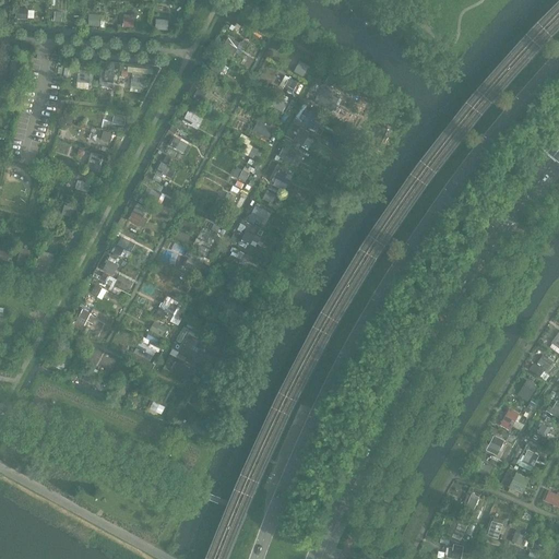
[(15,9),(15,20),(28,20),(28,9),(15,9)]
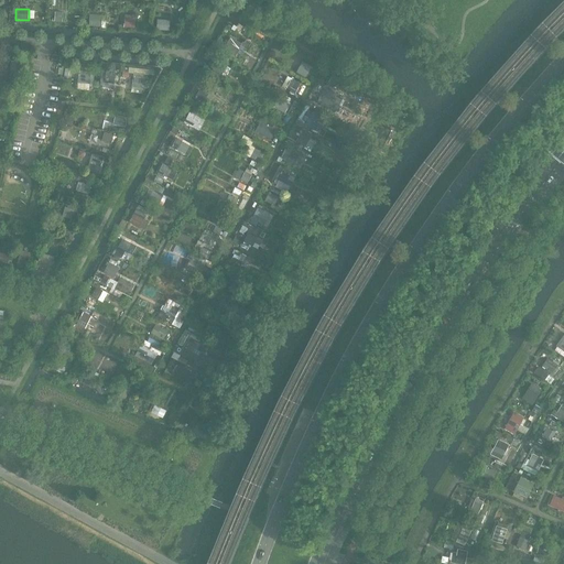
[(99,14),(90,14),(89,24),(98,25),(99,14)]
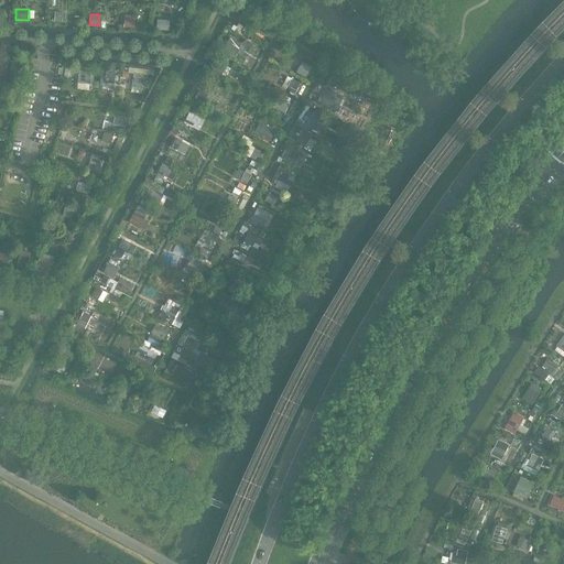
[(131,15),(125,14),(123,28),(134,28),(136,18),(131,18),(131,15)]
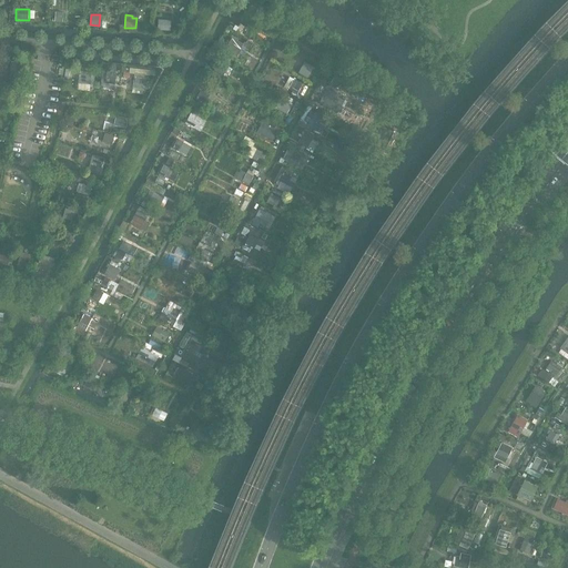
[(244,16),(240,23),(245,27),(250,19),(244,16)]
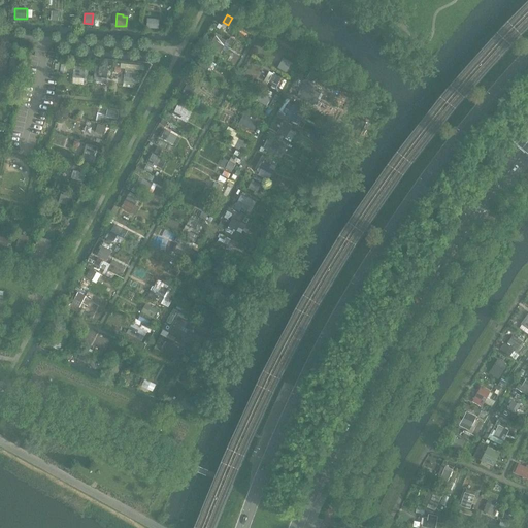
[(159,15),(147,15),(146,28),(158,29),(159,15)]
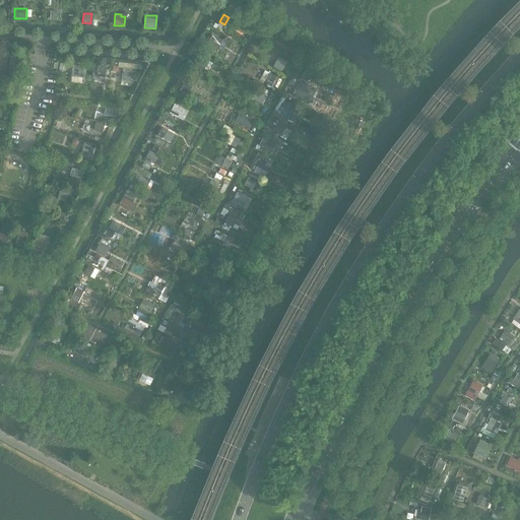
[(218,39),(212,35),(207,43),(214,47),(218,39)]
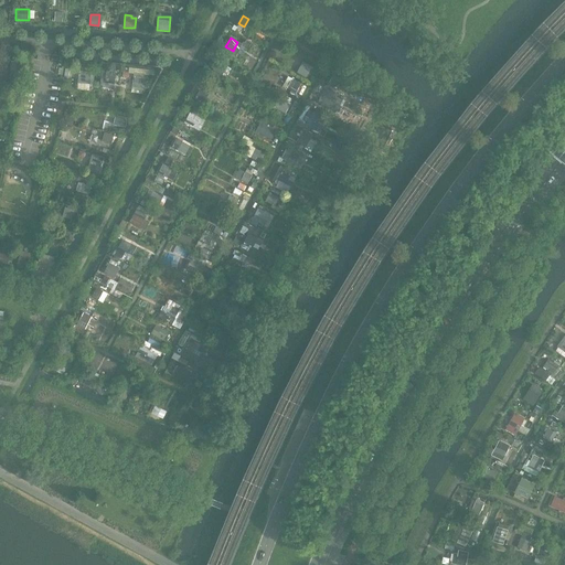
[(312,65),(304,60),(297,71),(307,76),(312,65)]
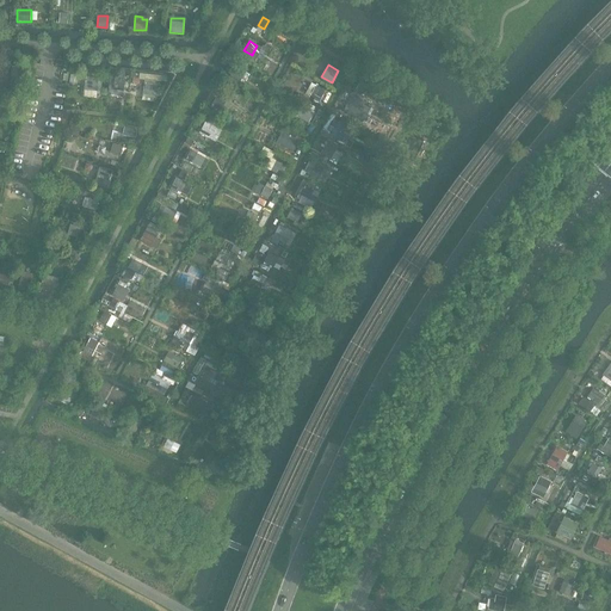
[(245,72),(235,67),(230,75),(240,81),(245,72)]
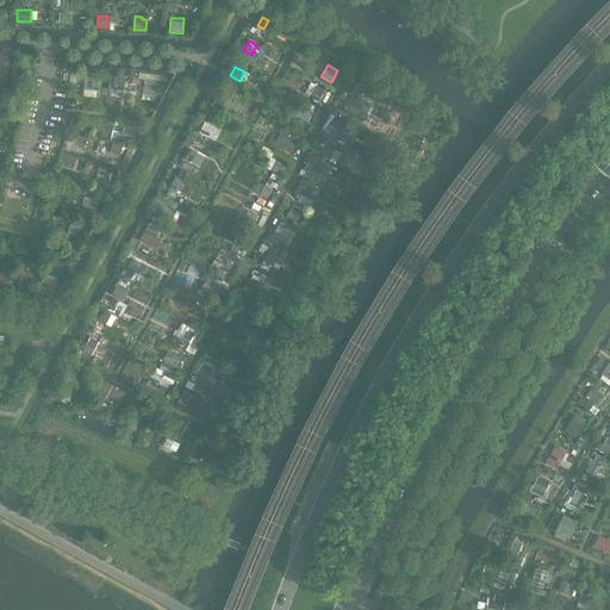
[(97,79),(86,78),(85,91),(95,92),(97,79)]
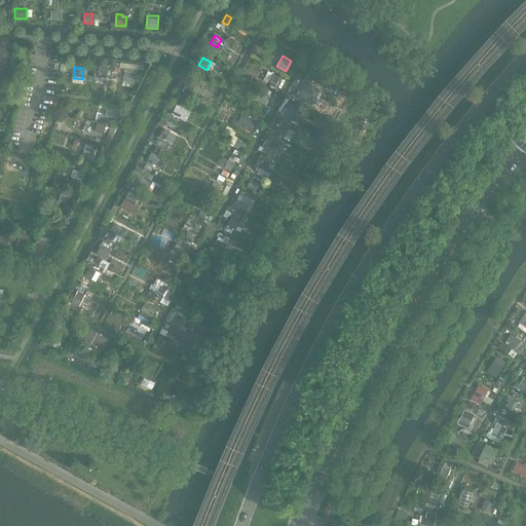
[(99,69),(98,77),(106,78),(107,69),(99,69)]
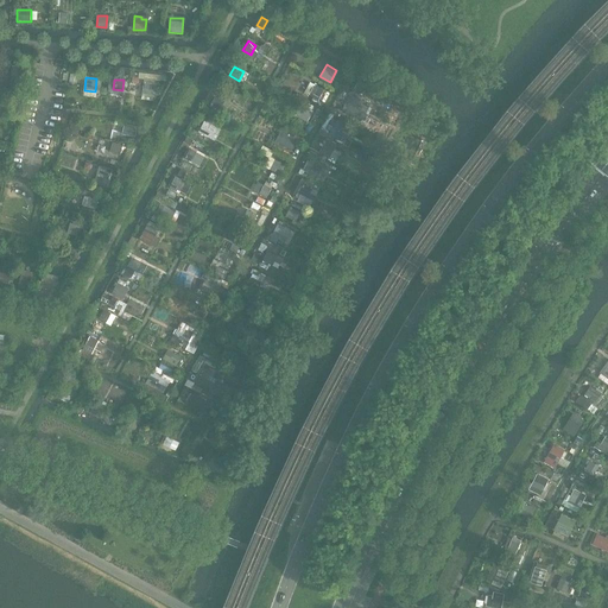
[(144,82),(143,94),(153,95),(154,83),(144,82)]
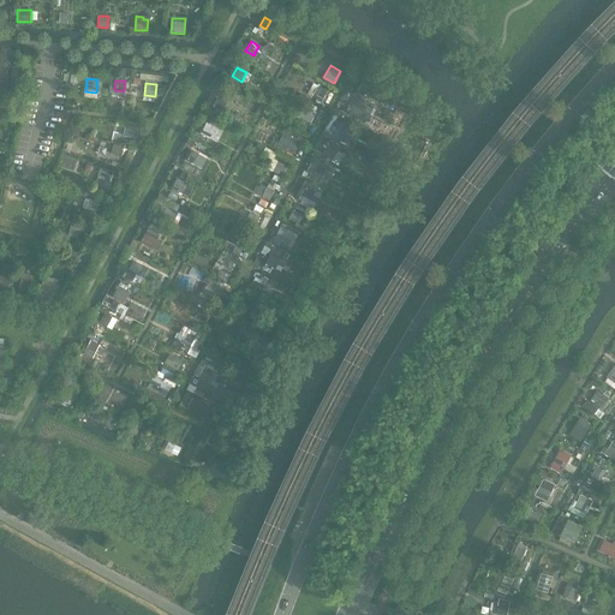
[(308,95),(329,103),(334,91),(312,83),(308,95)]
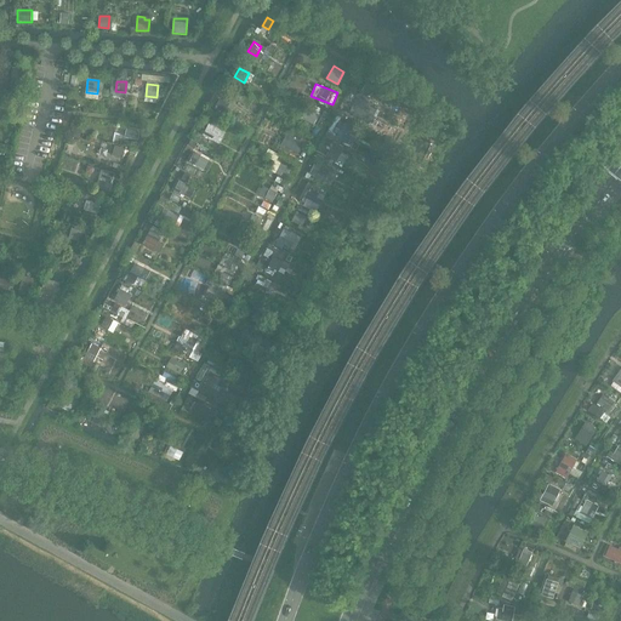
[(233,102),(221,96),(215,108),(227,114),(233,102)]
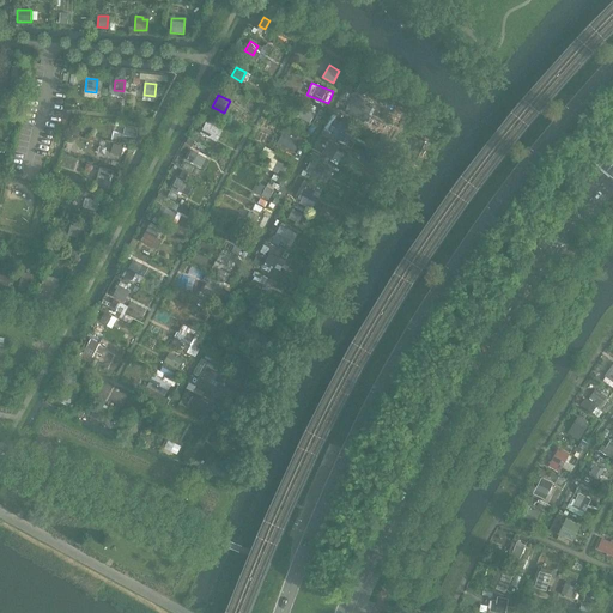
[(368,117),(374,105),(362,99),(356,111),(368,117)]
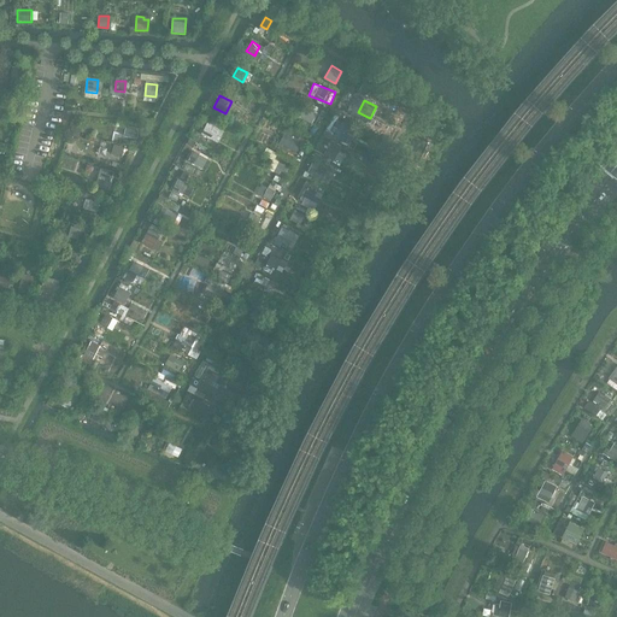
[(312,121),(317,111),(305,106),(300,116),(312,121)]
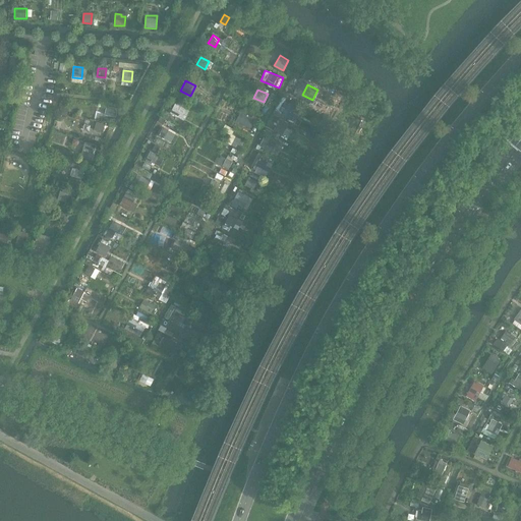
[(288,104),(284,113),(291,117),(295,110),(291,108),(292,106),(288,104)]
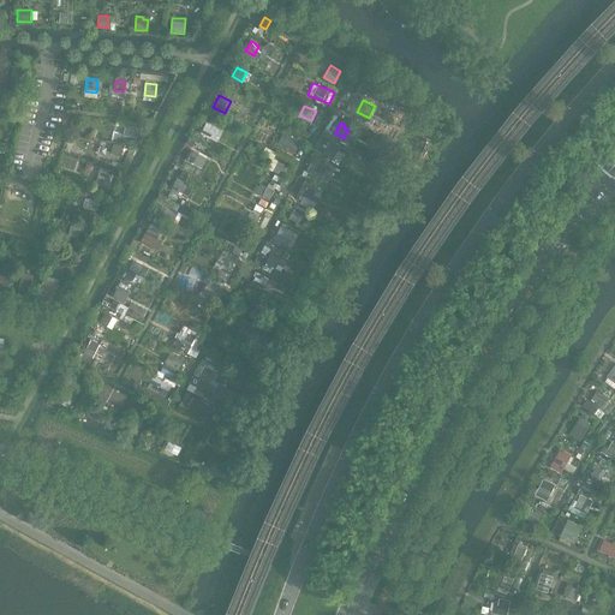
[(216,129),(207,124),(202,133),(212,138),(216,129)]
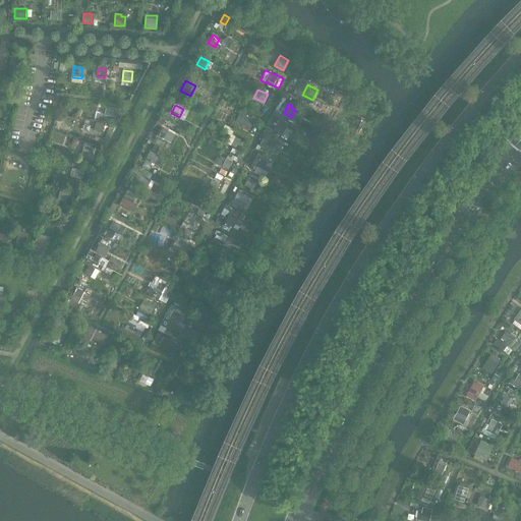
[(107,107),(105,115),(116,117),(118,110),(107,107)]
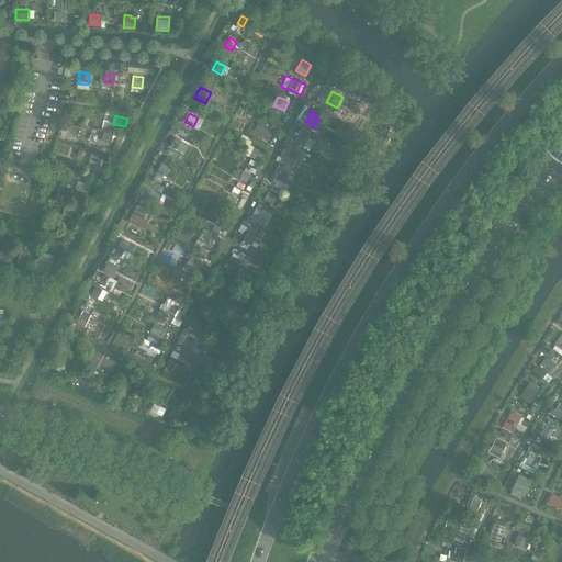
[(270,137),(276,127),(267,123),(261,133),(270,137)]
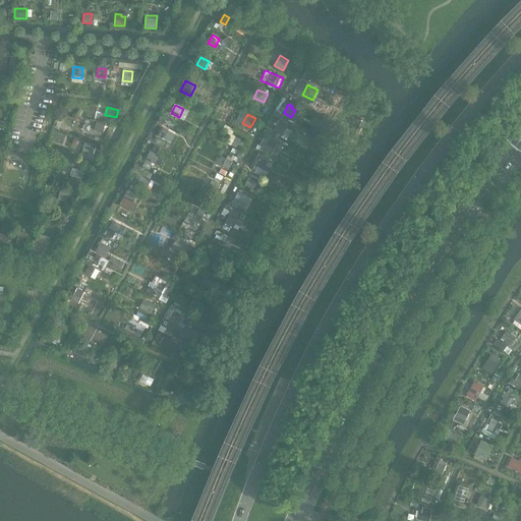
[(279,119),(275,130),(285,133),(288,122),(279,119)]
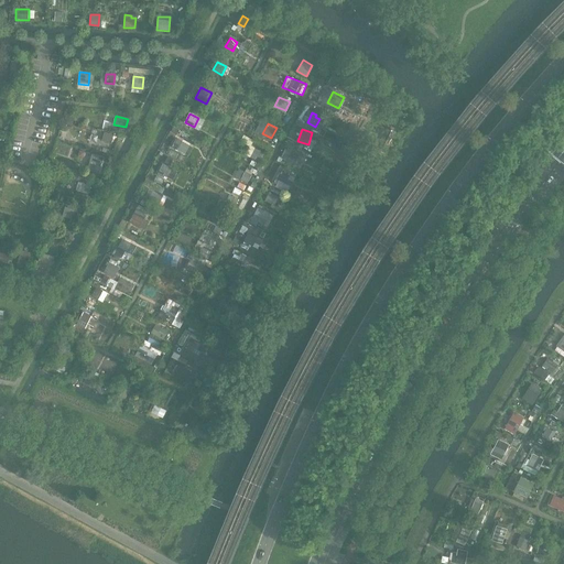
[(114,136),(105,133),(102,142),(111,144),(114,136)]
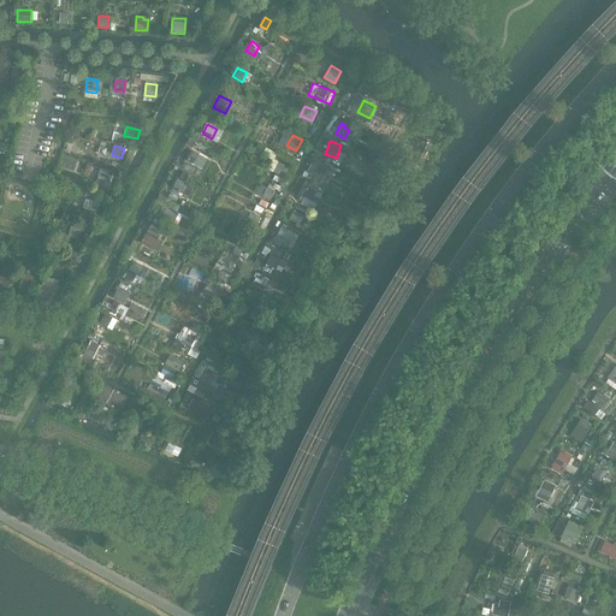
[(193,152),(188,161),(194,165),(199,155),(193,152)]
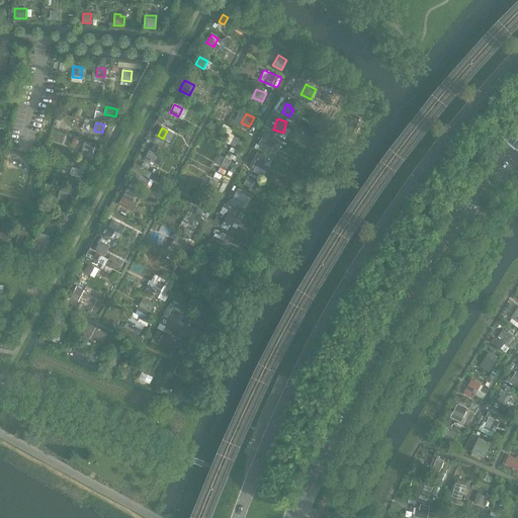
[(242,139),(235,136),(231,144),(238,148),(242,139)]
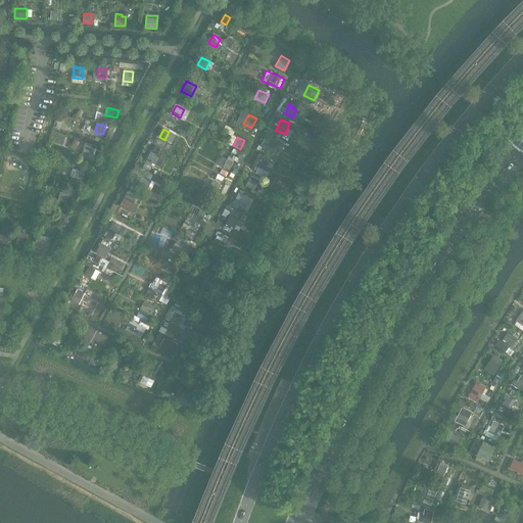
[(267,138),(263,144),(268,147),(267,148),(274,152),(278,144),(267,138)]
